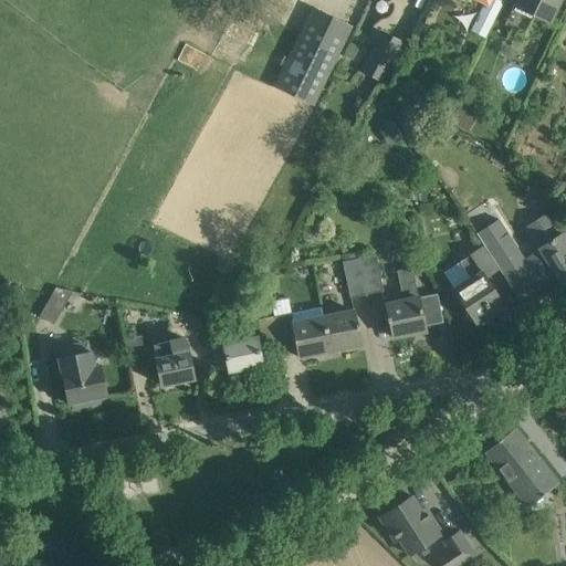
[(517,0),(516,4),(507,23),(525,33),(534,14),(549,22),(559,0),(517,0)]
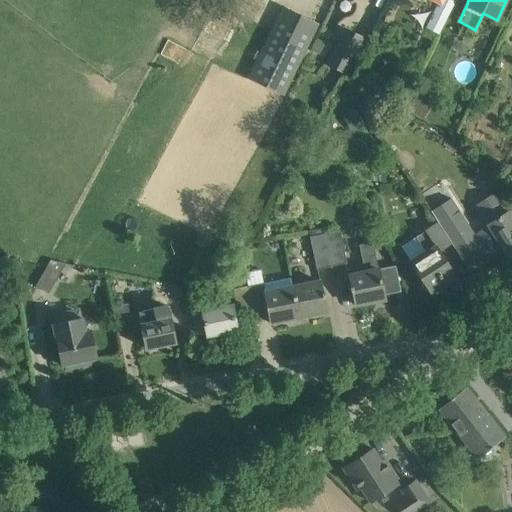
[(248,78),(286,96),(320,23),(282,6),(248,78)]
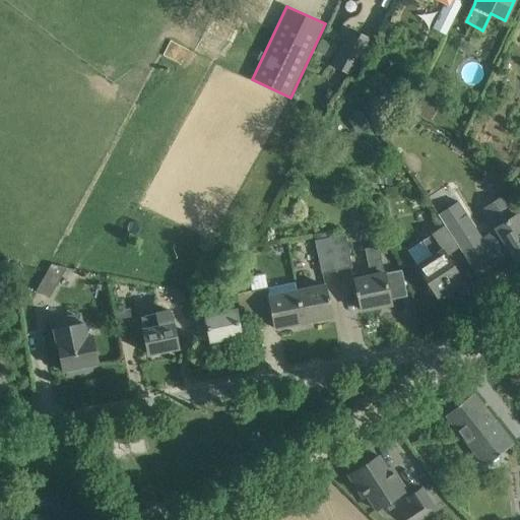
[(447,37),(457,16),(442,8),(432,28),(447,37)]
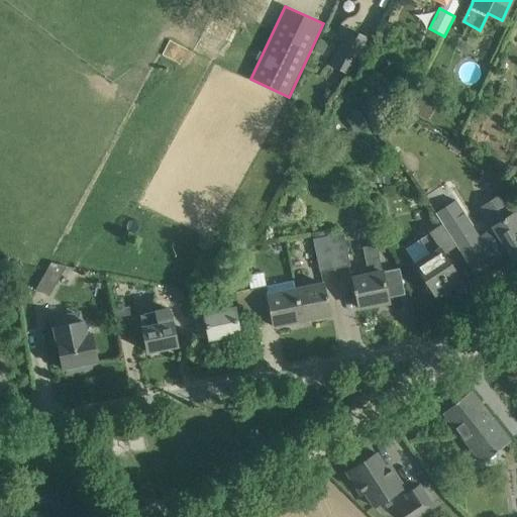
[(332,63),(350,72),(368,37),(350,28),(332,63)]
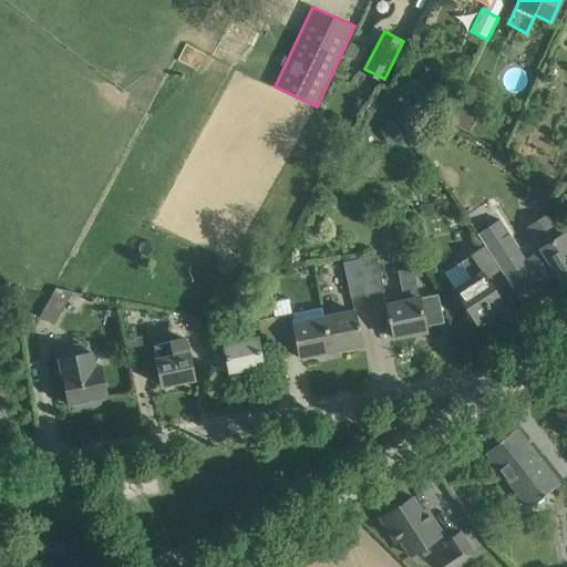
[(390,116),(375,125),(392,148),(406,140),(390,116)]
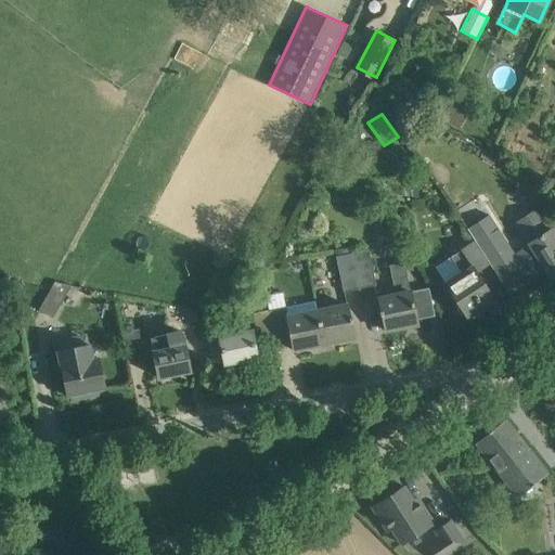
[(554,234),(552,229),(538,208),(516,221),(530,245),(502,263),(493,269),(505,287),(530,271),(533,276),(545,269),(552,280),(554,276),(554,234)]
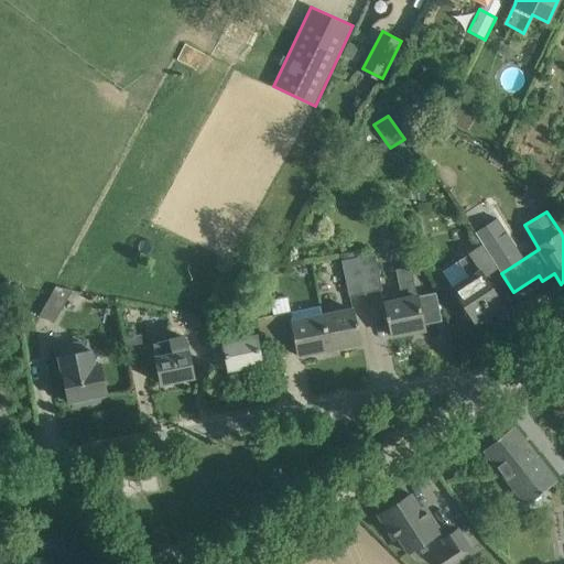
[(483,245),(484,247),(506,232),(498,219),(475,234),(483,245)]
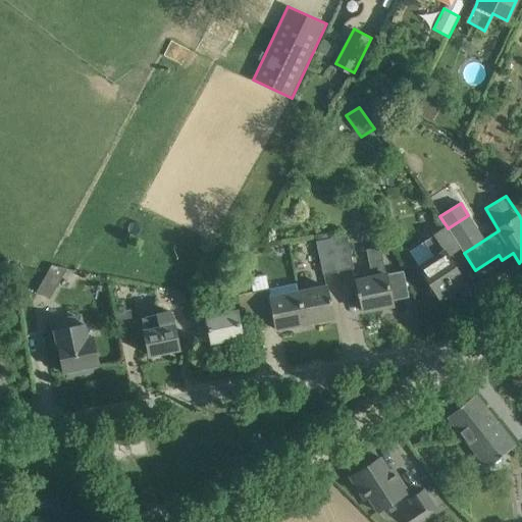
[(461,249),(450,231),(448,228),(447,226),(424,242),(426,244),(410,253),(432,288),(431,294),(436,294),(439,298),(442,296),(451,298),(452,290),(465,281),(449,256),(461,249)]
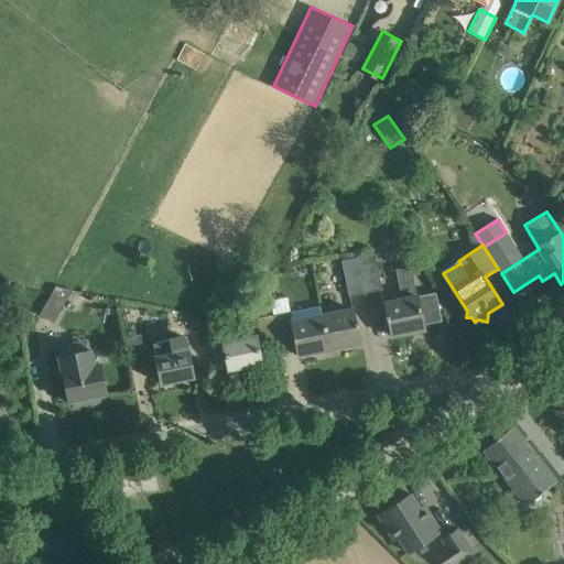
[(359,256),(367,293),(383,289),(376,252),(359,256)]
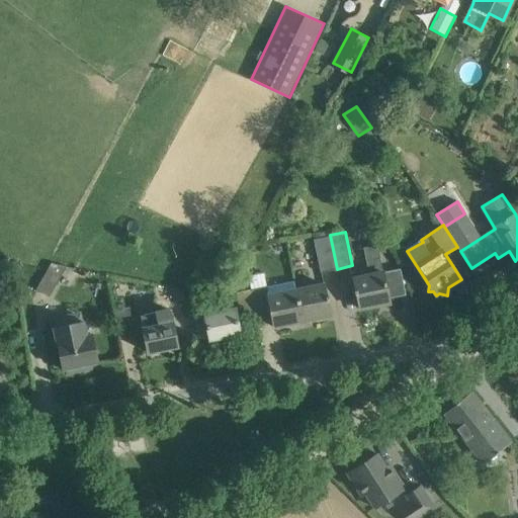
[(323,272),(337,269),(330,235),(315,239),(323,272)]
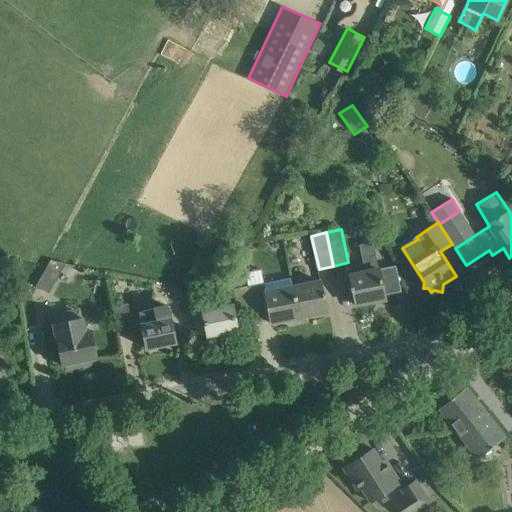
[(385,299),(381,279),(373,241),(360,243),(365,271),(349,274),(352,286),(350,287),(351,291),(353,290),(356,305),(385,299)]
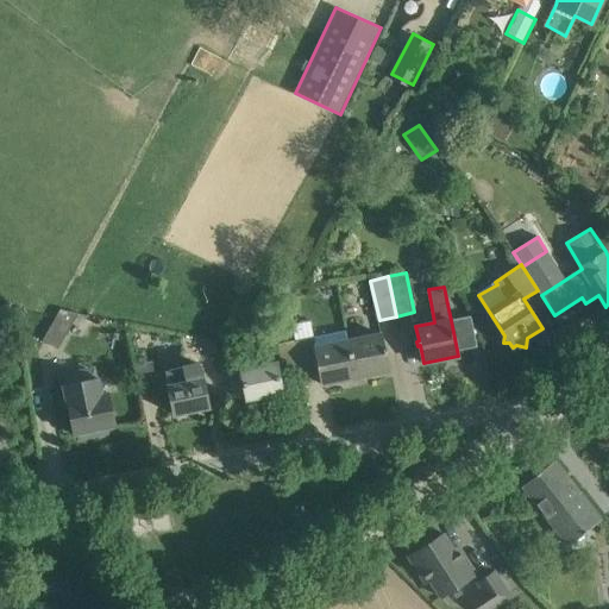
[(62,346),(76,314),(61,307),(45,339),(62,346)]
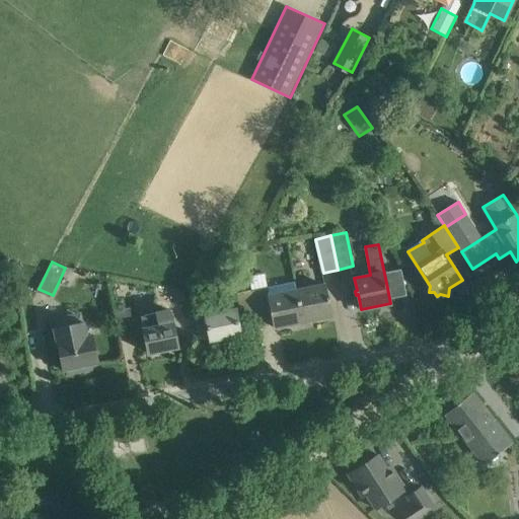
[(270,286),(250,290),(256,318),(273,314),(275,326),(303,321),(296,289),(295,281),(270,286)]
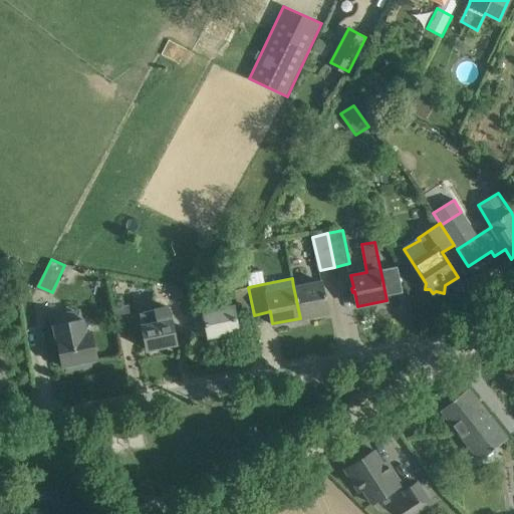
[(321,281),(293,286),(300,318),(327,312),(324,298),(326,297),(326,293),(324,293),(321,281)]
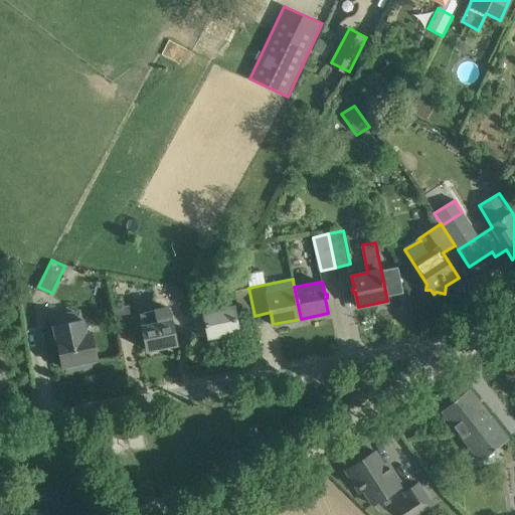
[(218,299),(201,302),(204,318),(208,337),(238,331),(236,319),(254,316),(248,288),(234,291),(238,306),(221,310),(218,299)]
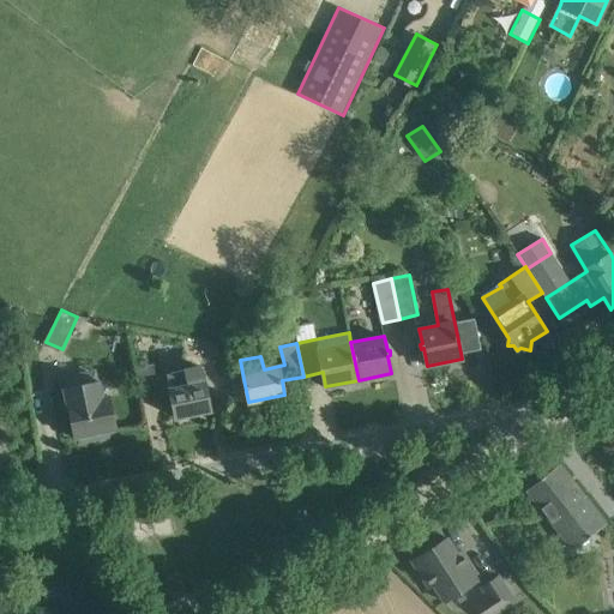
[(202,367),(166,373),(175,417),(211,410),(205,383),(204,383),(202,367)]
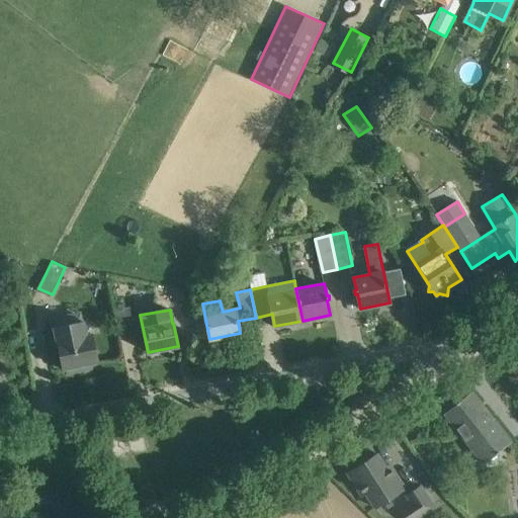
[(73,371),(79,370),(79,366),(98,362),(90,320),(70,324),(71,330),(49,335),(51,348),(59,347),(63,369),(65,368),(68,372),(73,371)]
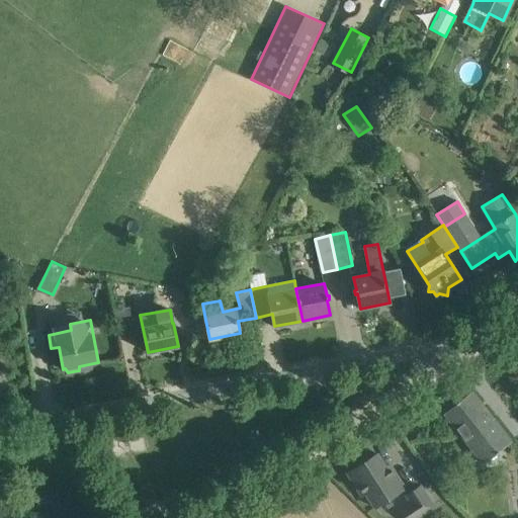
[(471,392),(444,414),(484,463),(511,441),(471,392)]
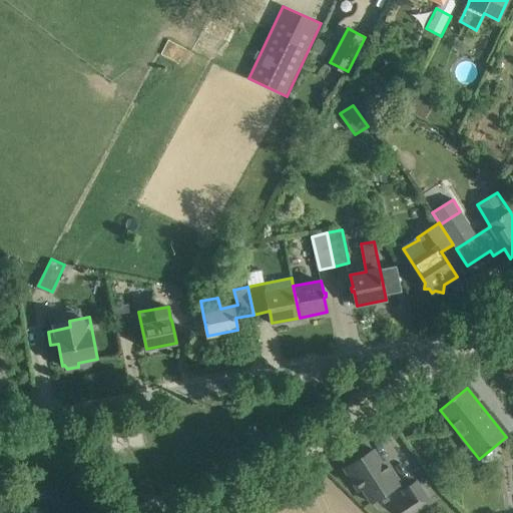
[(386,460),(382,463),(374,449),(345,468),(359,491),(363,489),(372,503),(401,484),(386,460)]
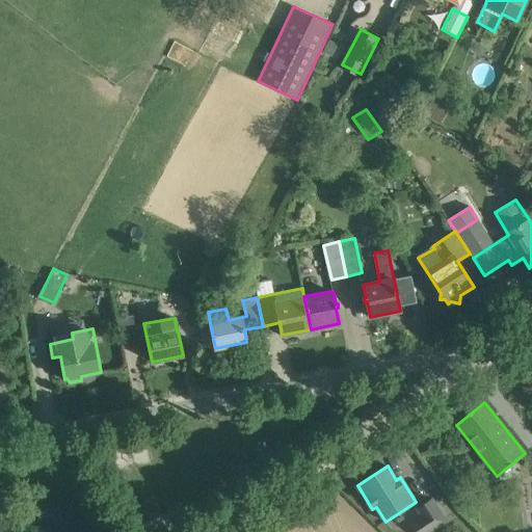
[(415,531),(430,531),(447,522),(432,499),(417,508),(422,516),(409,524),(415,531)]
